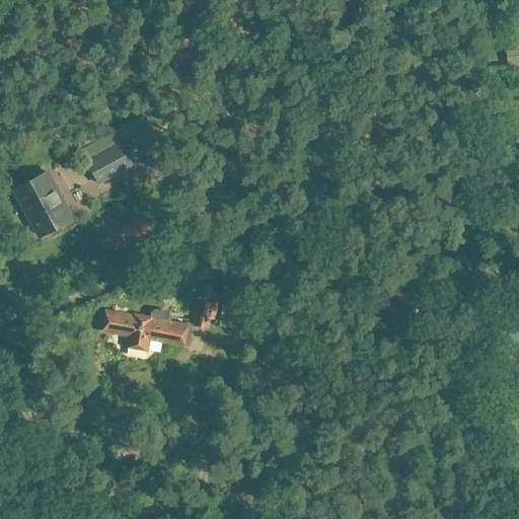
[(87,161),(99,182),(142,160),(130,138),(87,161)]
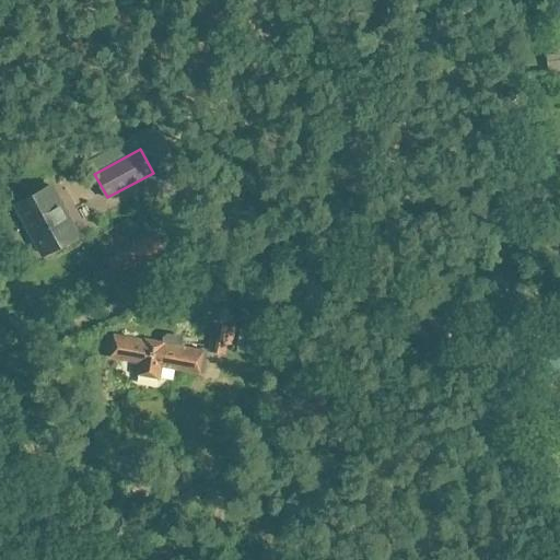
[(44,254),(78,235),(50,186),(16,205),(44,254)]
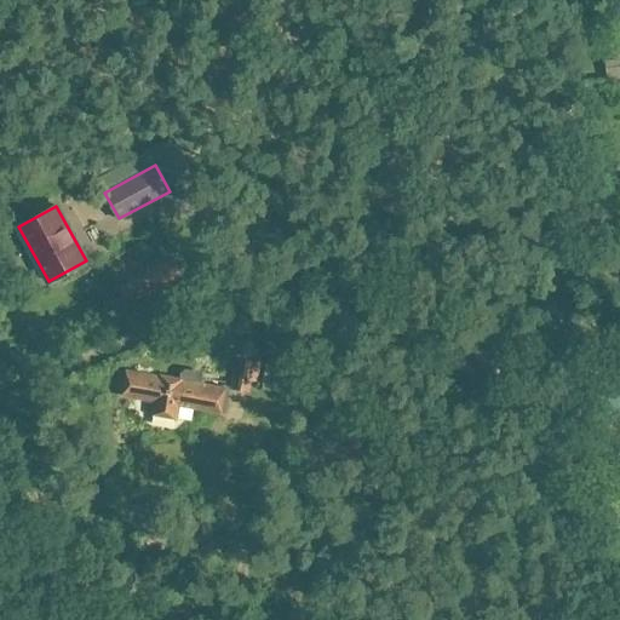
[(265,363),(274,365),(275,354),(253,350),(236,354),(230,352),(230,360),(235,360),(230,391),(248,395),(251,382),(262,383),(265,363)]
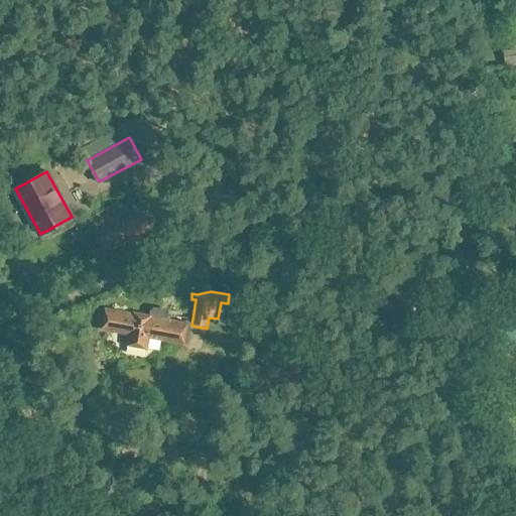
[(153,316),(133,312),(133,313),(107,308),(102,331),(128,336),(126,347),(146,351),(148,338),(183,345),(187,325),(168,320),(169,315),(154,312),(153,316)]
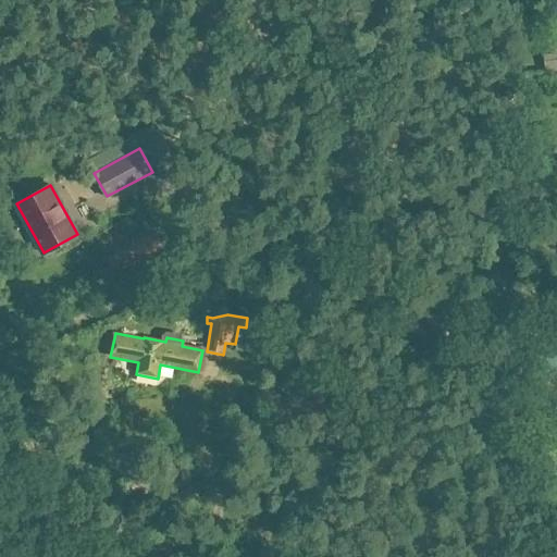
[(556,417),(543,420),(545,436),(556,433),(556,417)]
